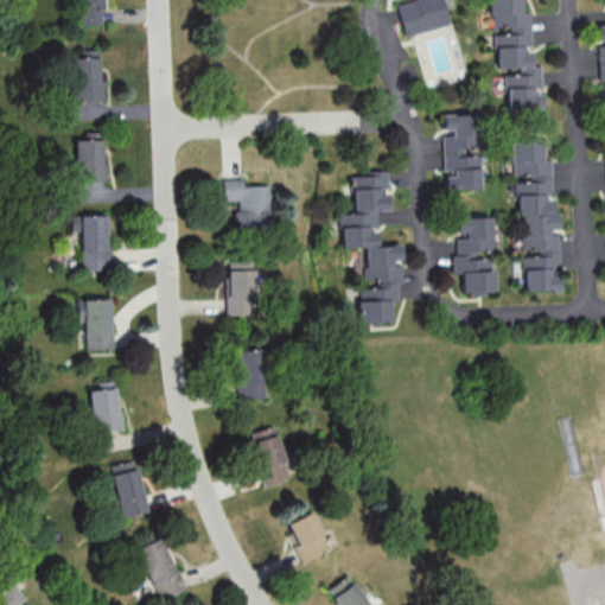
[(81,0),(82,26),(104,25),(104,0),(81,0)]
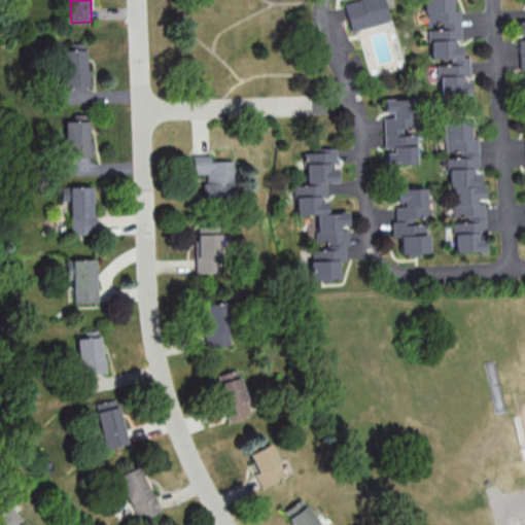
[(352,32),(390,24),(384,0),(352,0),(346,1),(352,32)]
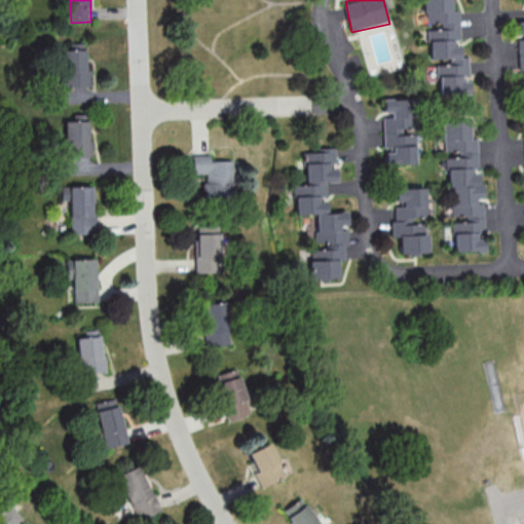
[(426,0),(429,64),(437,64),(439,97),(471,96),(469,59),(461,59),(460,11),(454,11),(453,0),(426,0)]
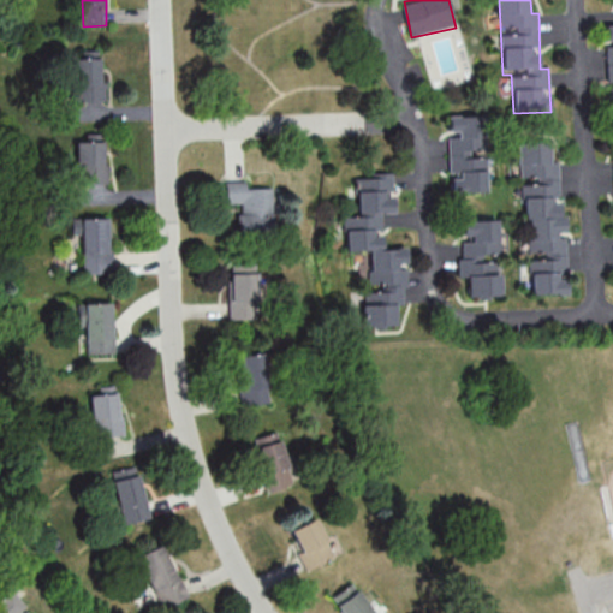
[(76,103),(106,103),(106,60),(76,60),(76,103)]
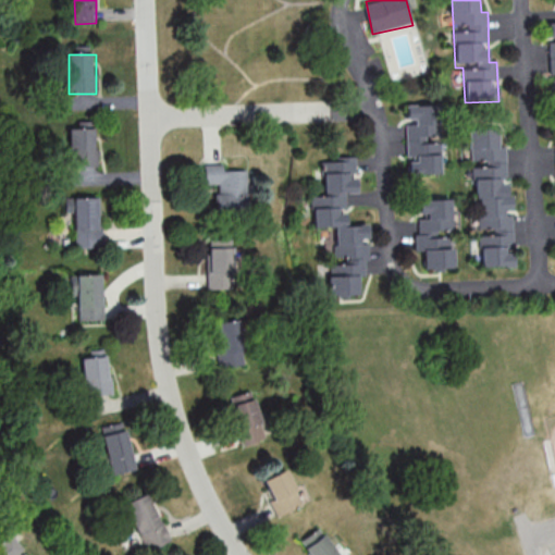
[(440,106),(407,106),(408,177),(441,177),(440,106)]
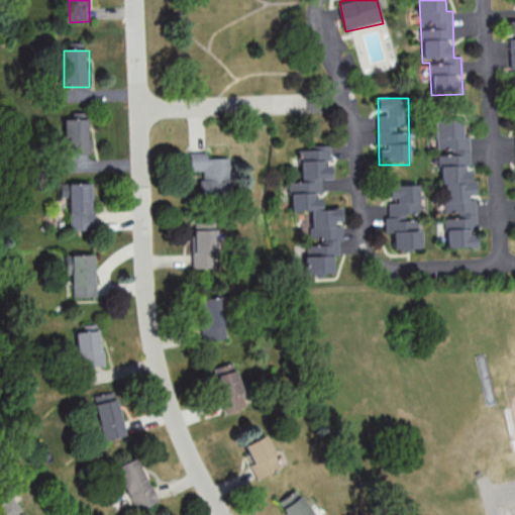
[(67,120),(67,156),(92,156),(92,120),(67,120)]
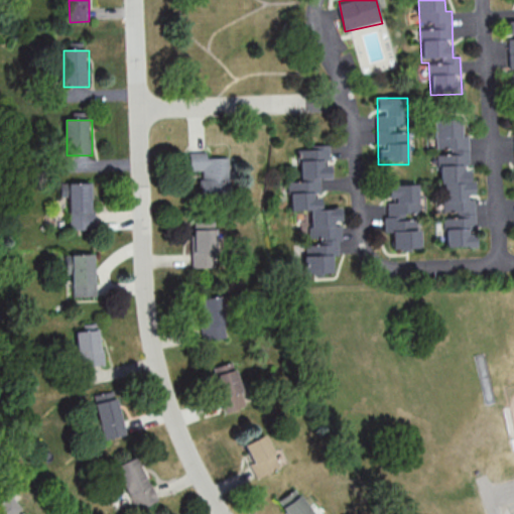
[(444,249),(477,248),(471,137),(464,138),(463,120),(437,122),(444,249)]
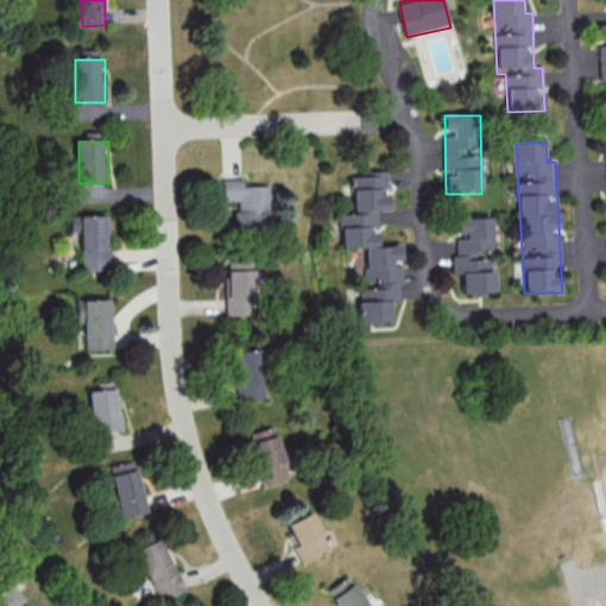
[(354,176),(354,215),(342,216),(342,251),(367,251),(368,291),(360,291),(361,324),(395,323),(393,302),(404,301),(403,246),(382,247),(380,213),(392,213),(391,175),(354,176)]
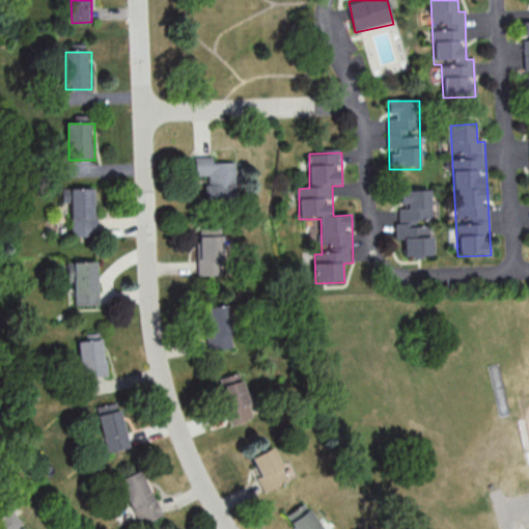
[(214,159),(196,159),(196,177),(207,177),(207,206),(237,206),(235,163),(214,164),(214,159)]
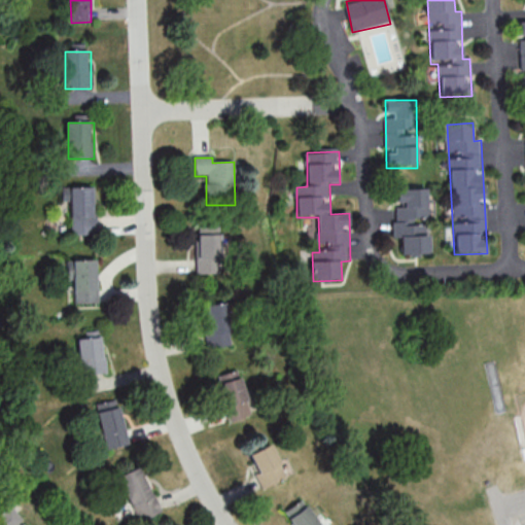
[(97,188),(72,188),(72,236),(97,236),(97,188)]
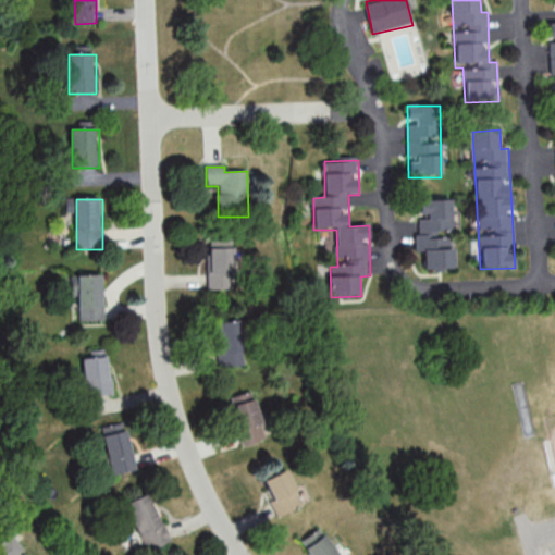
[(417,201),(418,254),(424,254),(424,271),(455,270),(453,200),(417,201)]
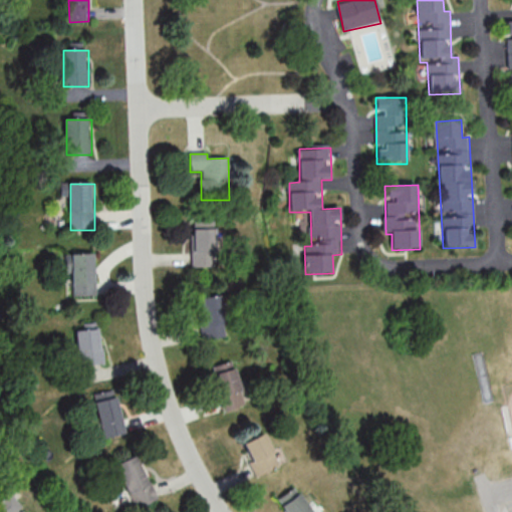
[(216,229),(193,229),(193,267),(216,267),(216,229)]
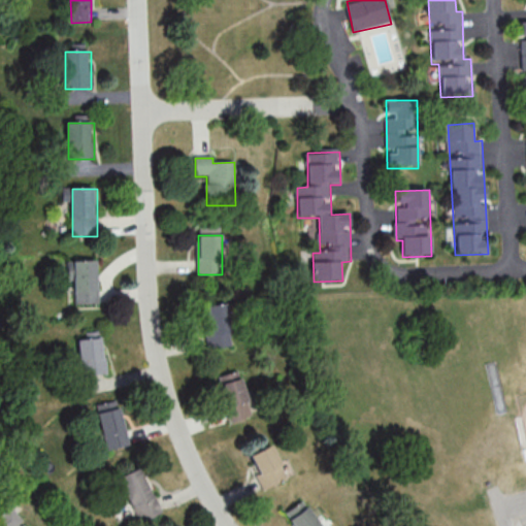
[(99,262),(75,262),(75,305),(99,305),(99,262)]
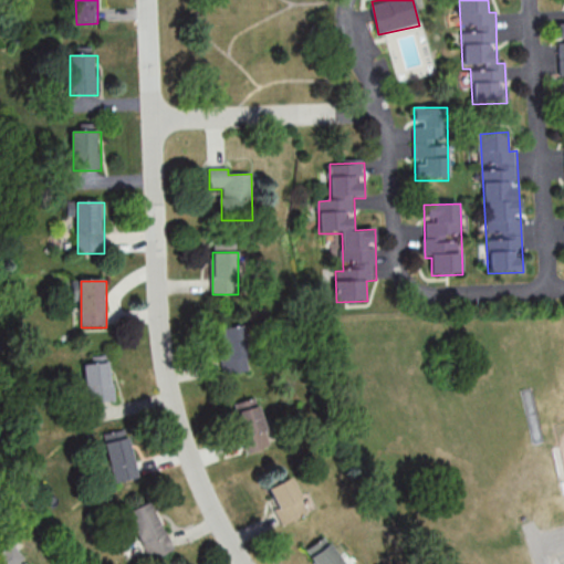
[(217,331),(223,377),(250,373),(244,327),(217,331)]
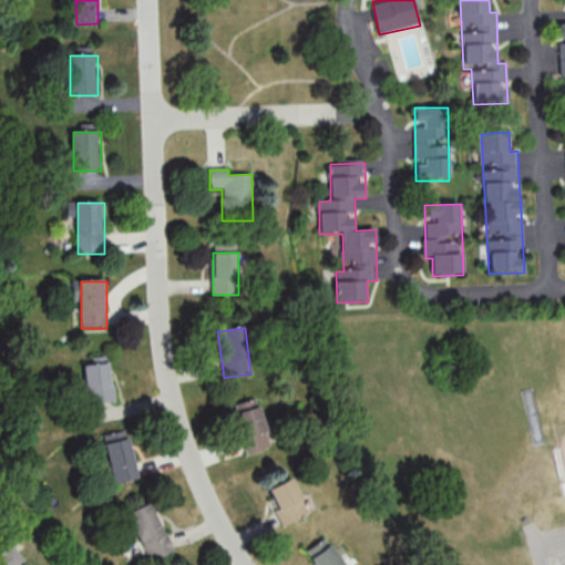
[(85,365),(90,407),(116,403),(112,362),(85,365)]
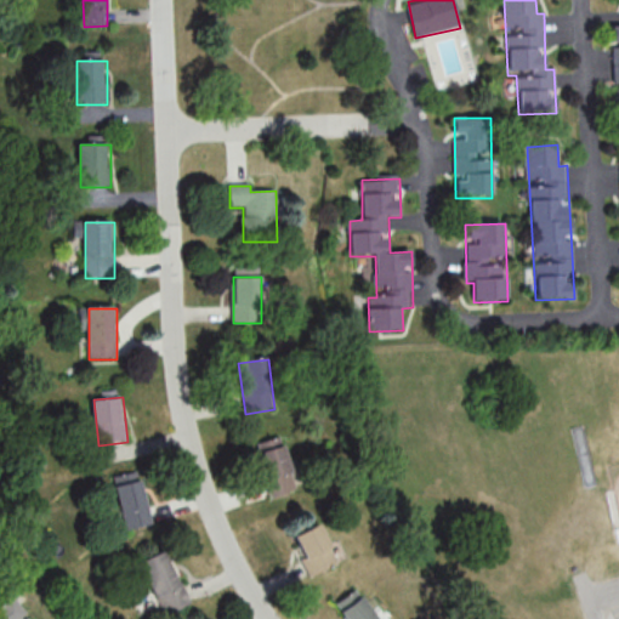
[(270,498),(296,493),(287,441),(260,447),(270,498)]
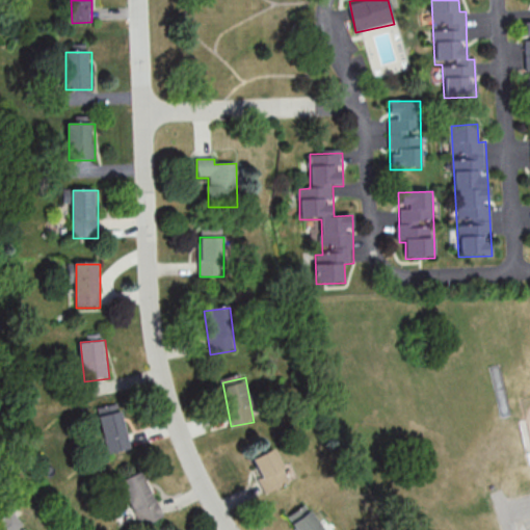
[(100,411),(110,455),(132,451),(122,405),(100,411)]
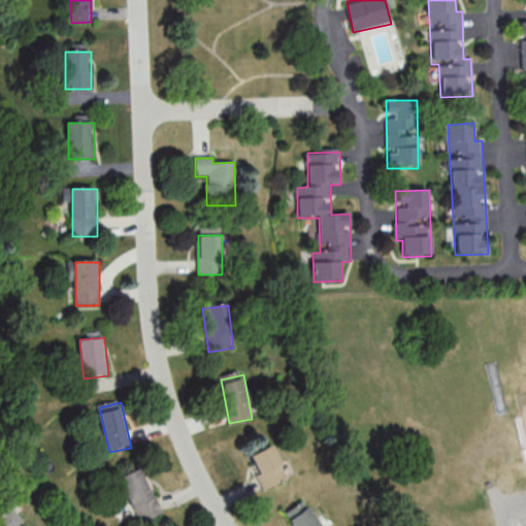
[(267,491),(290,479),(272,447),(251,458),(267,491)]
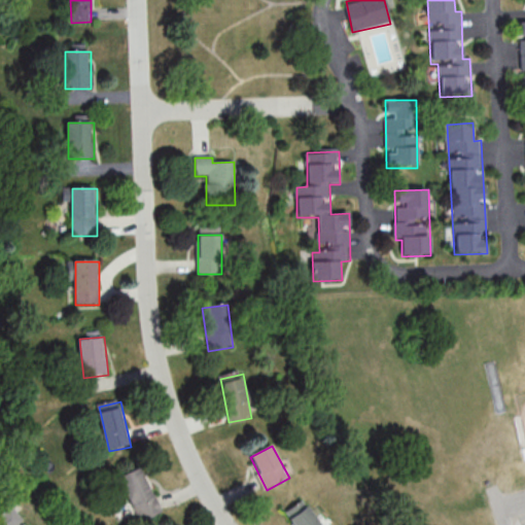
[(120,478),(141,524),(163,514),(142,467),(120,478)]
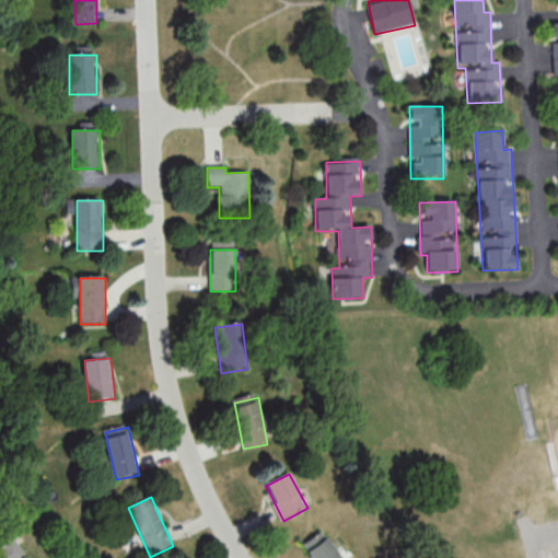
[(341,557),(321,532),(302,548),(310,557),(341,557)]
